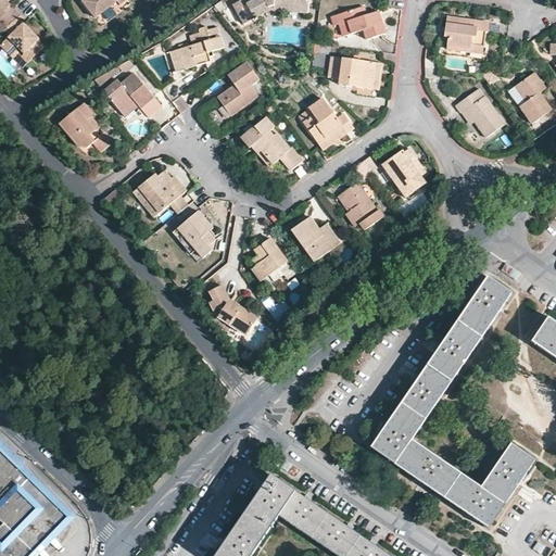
[(0,0),(0,10),(5,16),(0,21),(0,22),(4,27),(19,14),(8,3),(11,0),(0,0)]
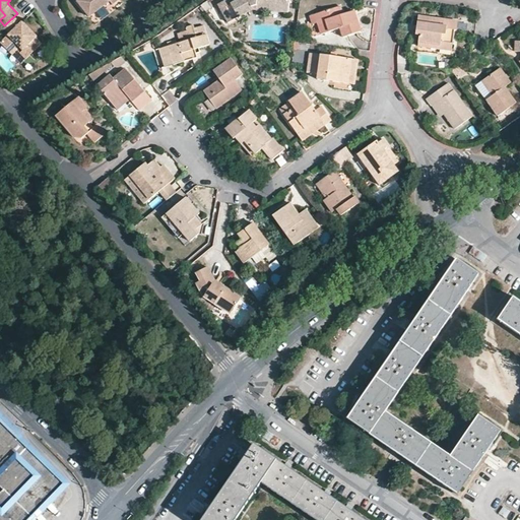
[(117,0),(77,0),(75,2),(87,17),(100,7),(108,1),(111,5),(117,0)]
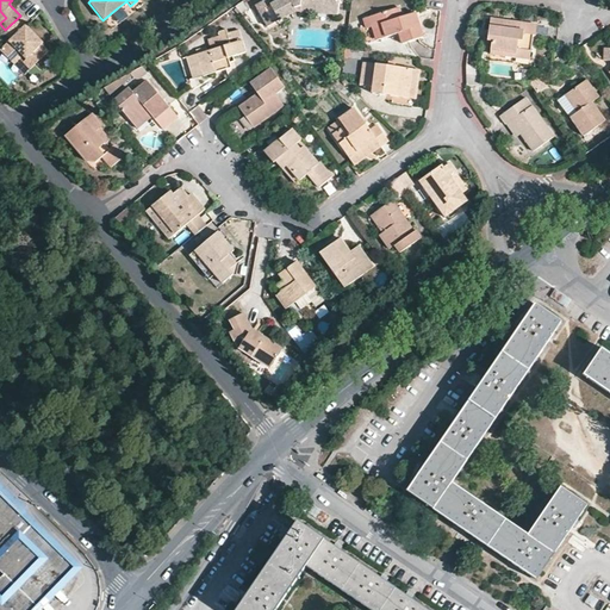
[(266,0),(256,6),(268,25),(290,12),(300,6),(300,4),(337,8),(337,0),(266,0)]
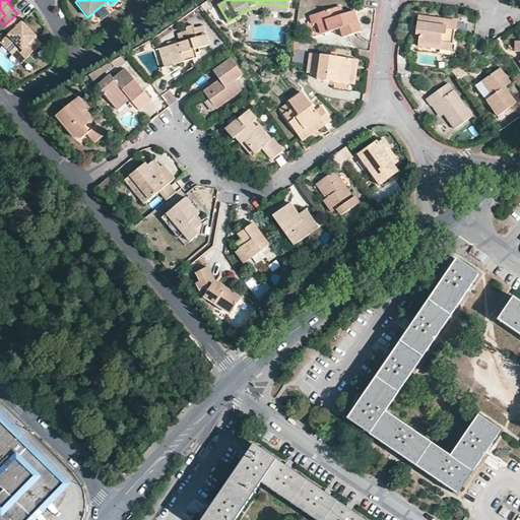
[(104,12),(112,6),(111,5),(108,1),(100,7),(104,12)]
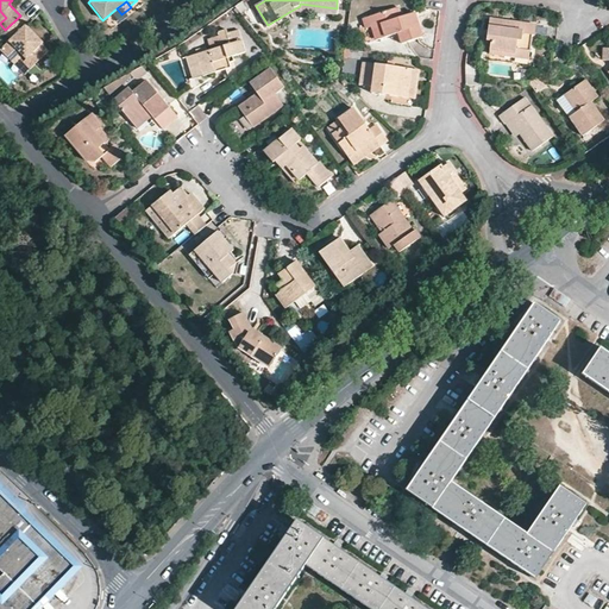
[(421,38),(414,18),(402,22),(400,18),(396,8),(368,18),(370,26),(375,41),(396,33),(400,44),(421,38)]
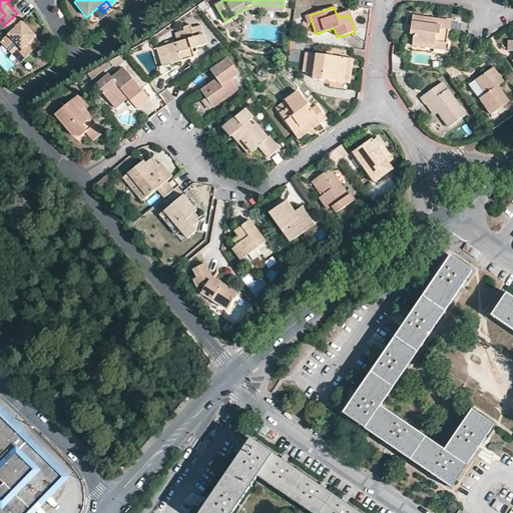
[(23,19),(17,13),(4,25),(3,26),(9,32),(0,40),(0,42),(8,51),(16,43),(21,48),(24,46),(30,52),(40,42),(35,37),(37,36),(21,21),(23,19)]
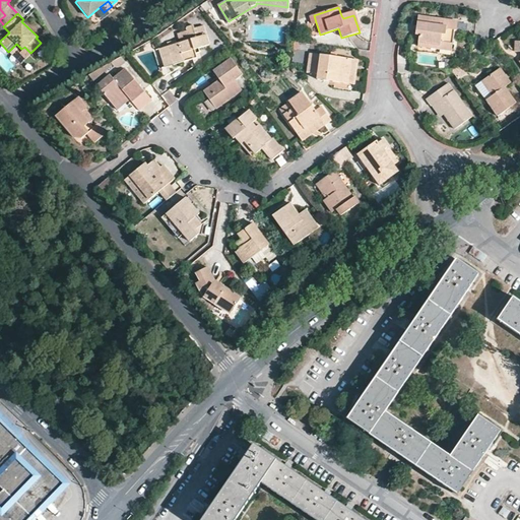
[(439,44),(451,46),(453,31),(455,31),(456,23),(417,17),(415,36),(418,37),(416,47),(439,51),(439,44)]
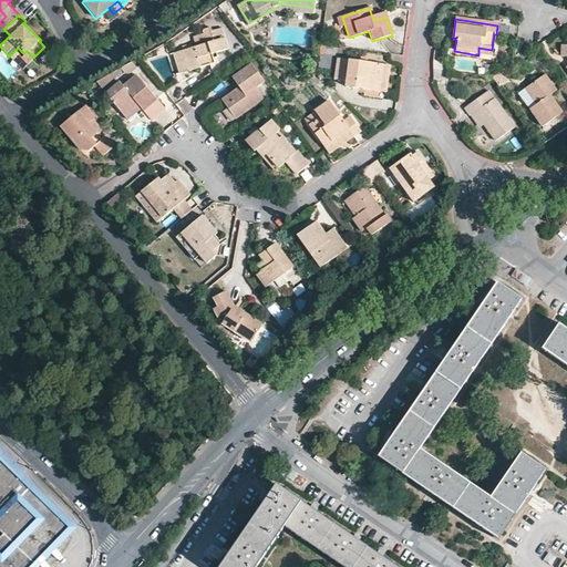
[(182,52),(188,71),(214,63),(212,55),(226,50),(219,29),(210,32),(208,28),(202,30),(204,34),(193,39),(196,47),(182,52)]
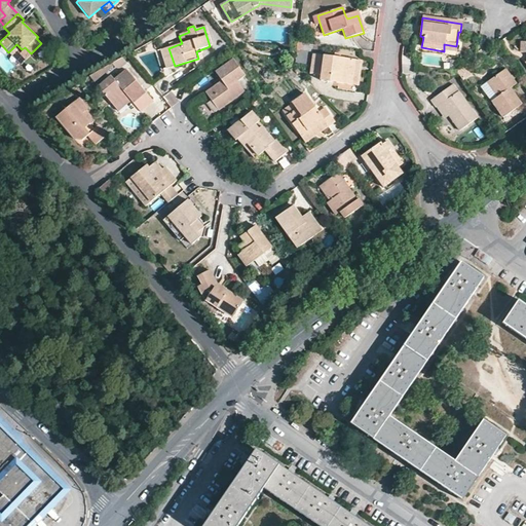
[(26,59),(31,53),(25,47),(22,49),(16,44),(8,52),(11,54),(16,49),(26,59)]
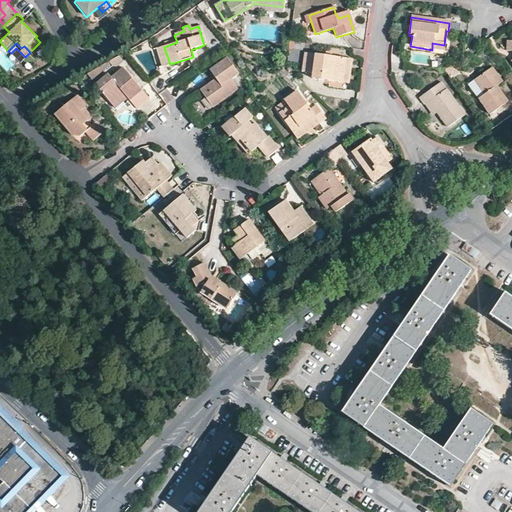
[(443,51),(444,45),(432,43),(432,50),(443,51)]
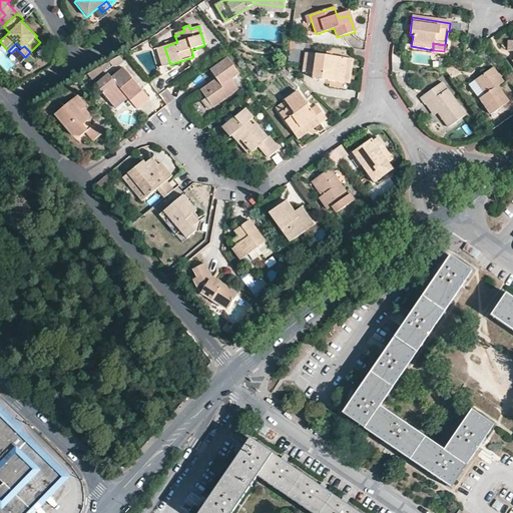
[(163,67),(170,64),(164,47),(157,49),(163,67)]
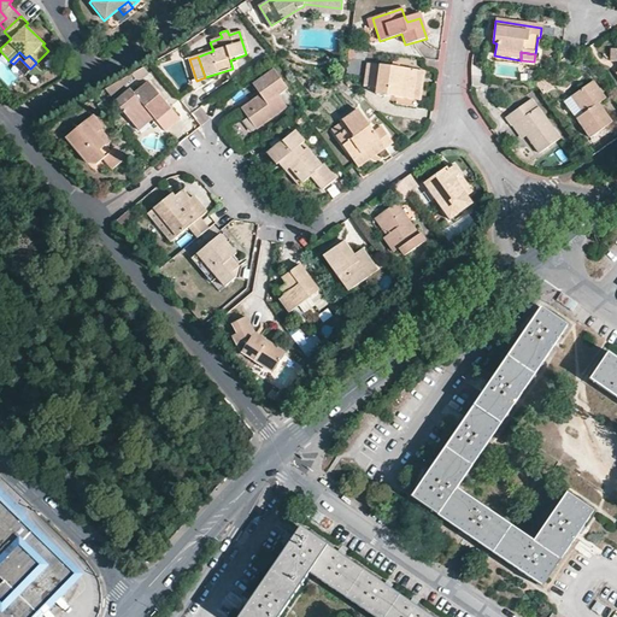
[(410,100),(415,71),(398,69),(392,68),(368,64),(364,86),(376,88),(375,95),(410,100)]
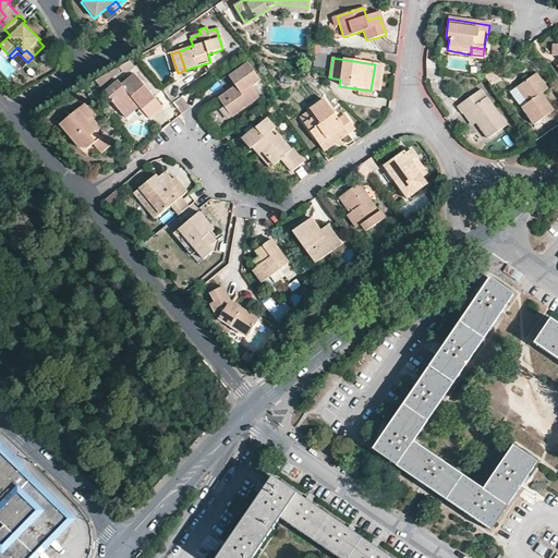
[(235,108),(238,111),(257,97),(251,86),(258,81),(246,64),(228,77),(233,86),(235,88),(231,92),(229,89),(217,98),(228,113),(235,108)]
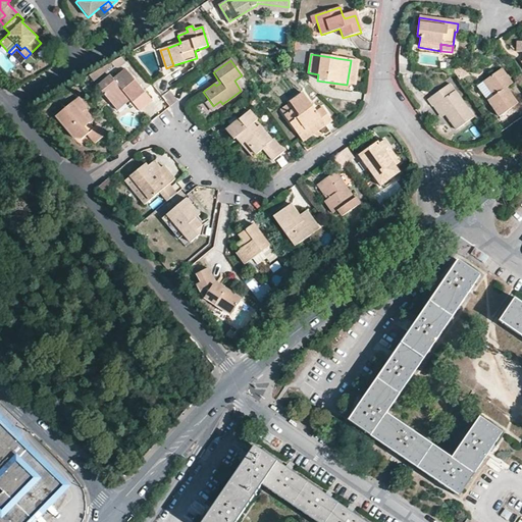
[(358,61),(351,60),(347,85),(353,87),(358,61)]
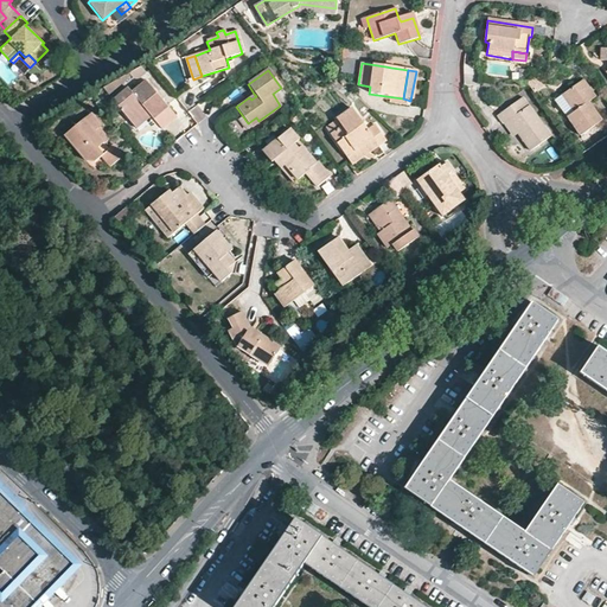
[(480,78),(464,75),(462,85),(479,88),(480,78)]
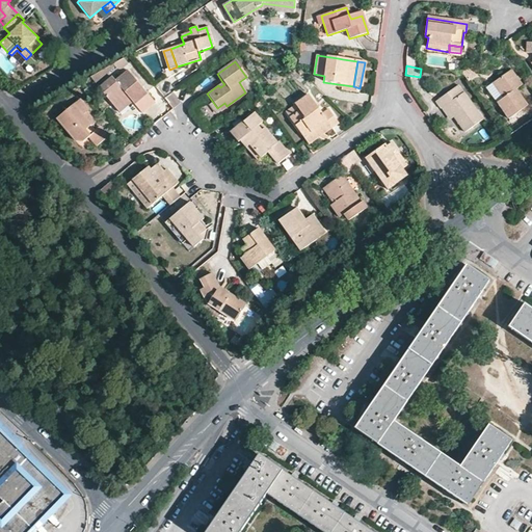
[(132,102),(144,91),(128,72),(115,81),(112,78),(99,88),(114,108),(128,98),(132,102)]
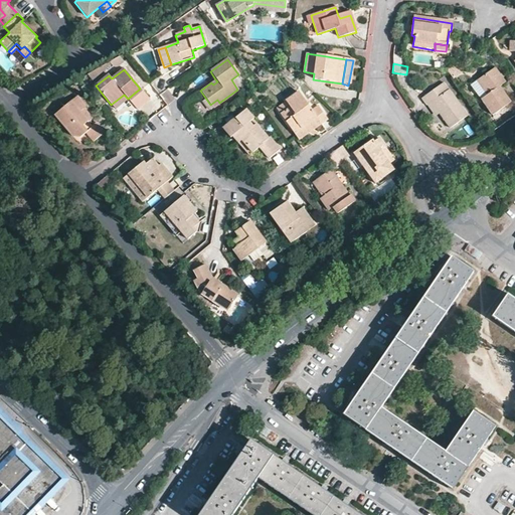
[(509,103),(498,88),(504,83),(493,69),(477,81),(487,96),(481,101),(492,116),(509,103)]
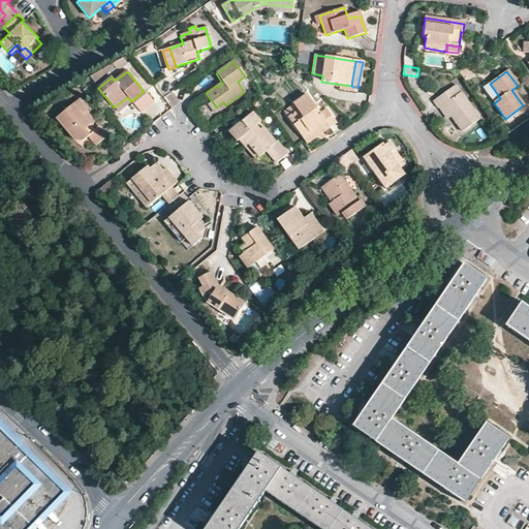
[(500,98),(490,84),(484,89),(494,103),(500,98)]
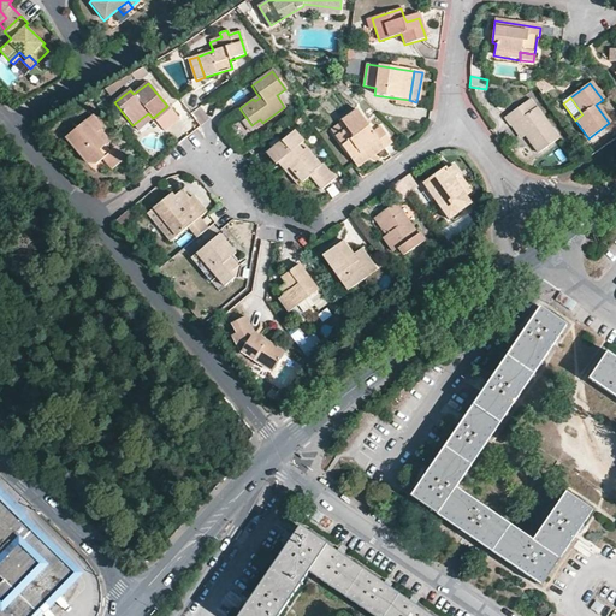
[(515,123),(523,135),(537,153),(557,138),(528,100),(504,118),(510,128),(510,126),(515,123)]
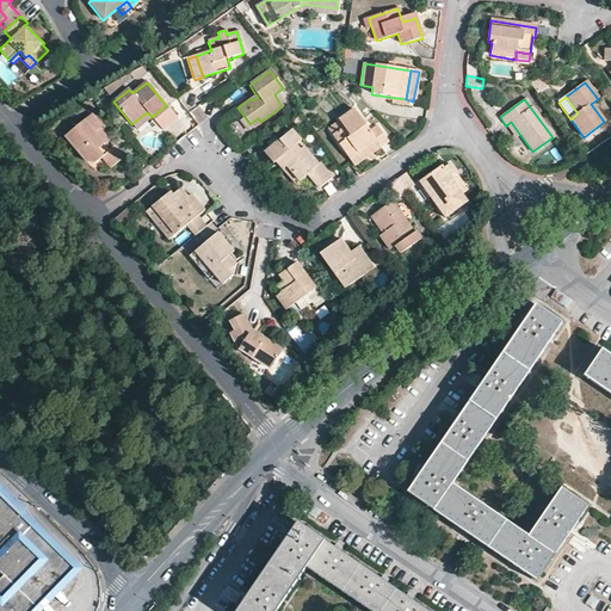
[(168,109),(166,105),(152,117),(154,119),(168,109)]
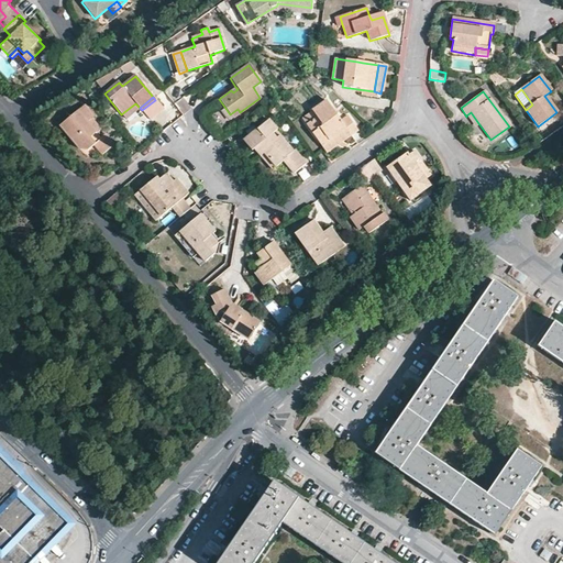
[(344,129),(350,135),(356,130),(346,117),(340,121),(326,101),(311,111),(317,118),(306,125),(321,145),(344,129)]
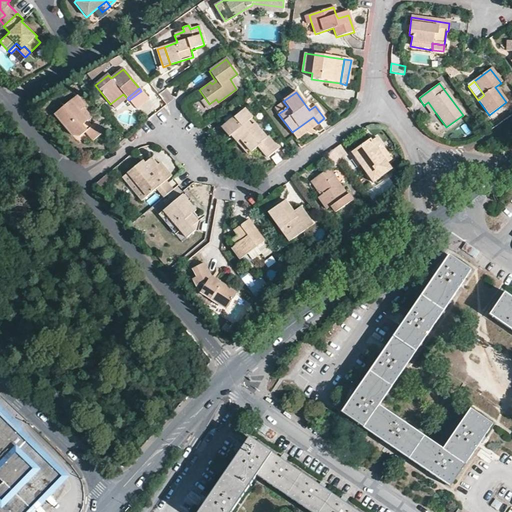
[(113,108),(127,98),(123,94),(110,104),(113,108)]
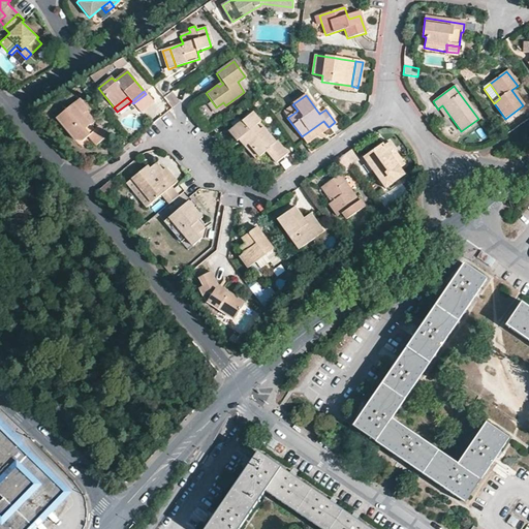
[(93,129),(89,125),(81,115),(86,112),(87,110),(79,99),(56,118),(73,139),(81,141),(87,136),(93,145),(105,135),(97,126),(93,129)]
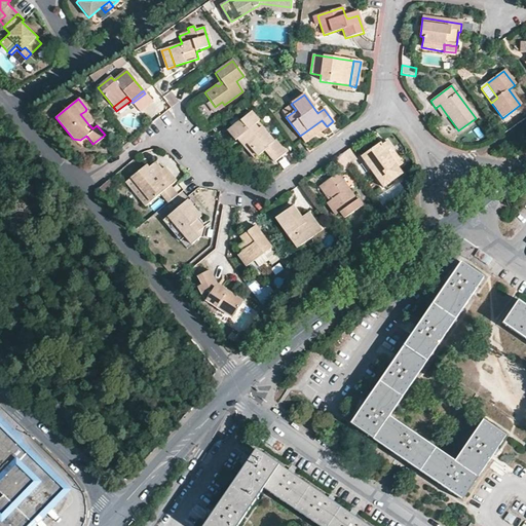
[(296,110),(291,104),(282,111),(286,117),(296,110)]
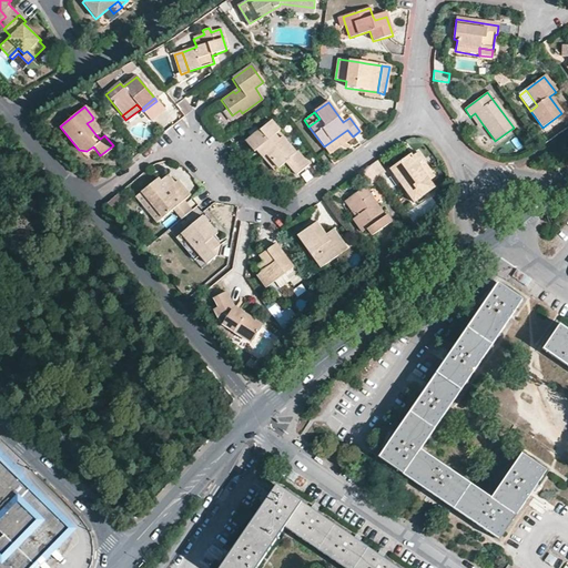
[(478,127),(483,124),(475,113),(470,117),(478,127)]
